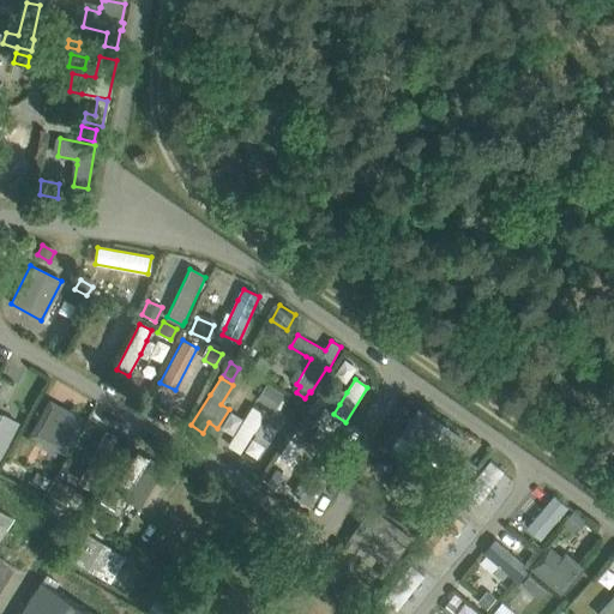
[(266,386),(259,399),(269,405),(276,393),(266,386)]
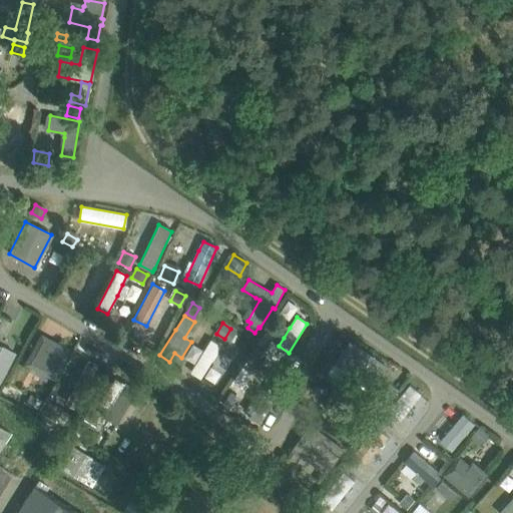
[(32,354),(28,363),(37,368),(37,367),(44,371),(44,372),(53,376),(57,367),(61,360),(62,360),(66,351),(57,347),(50,343),(50,342),(41,338),(37,347),(33,355),(32,354)]
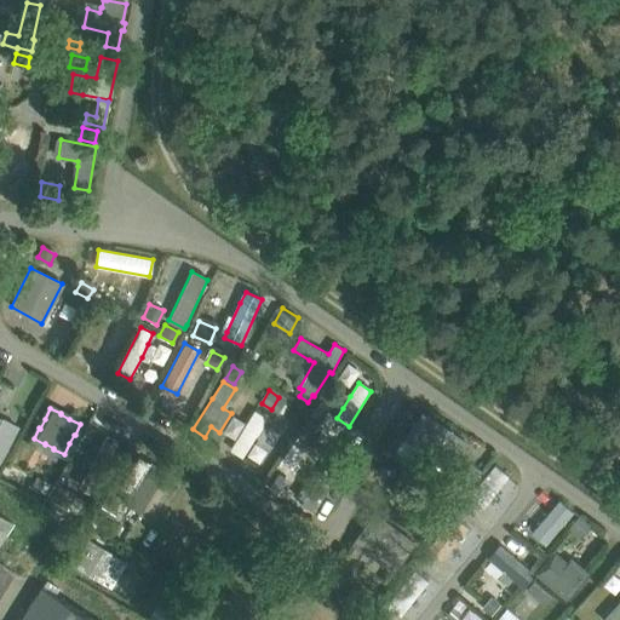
[(256,411),(231,448),(245,455),(257,436),(264,424),(268,418),(256,411)]
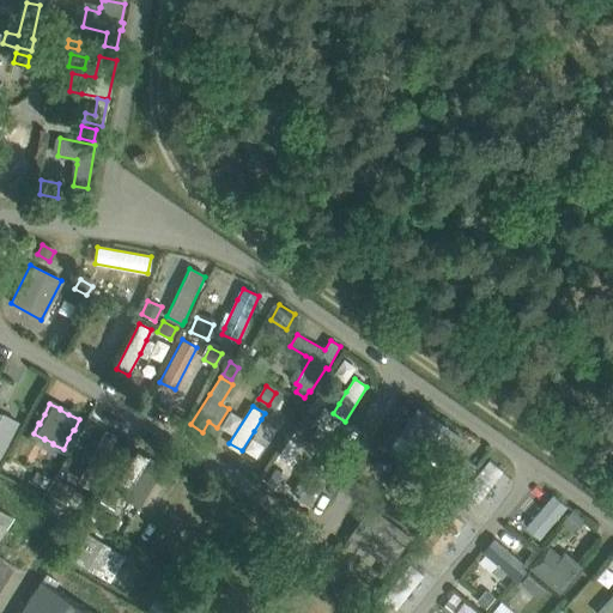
[(419,410),(392,447),(417,463),(423,455),(425,457),(430,451),(447,462),(460,444),(463,439),(419,410)]
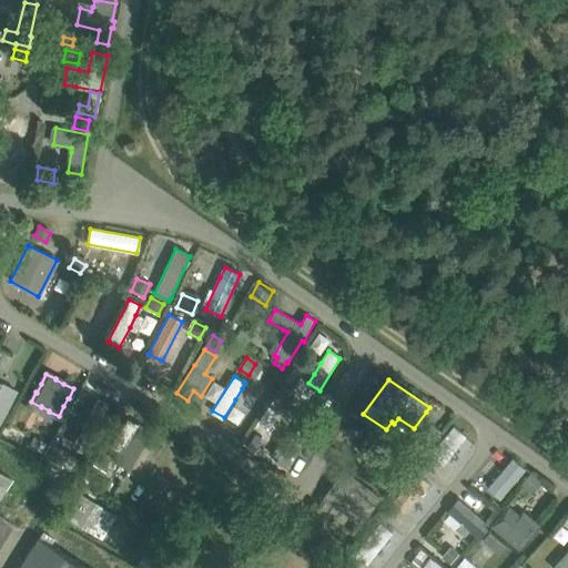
[(0,385),(0,423),(17,392),(1,383),(0,385)]
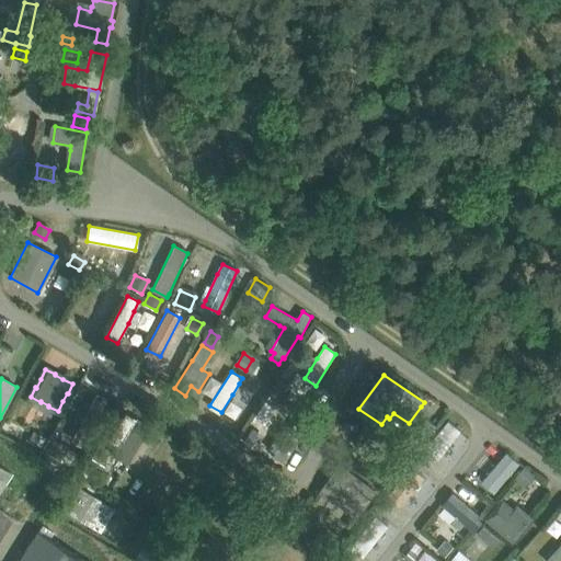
[(277,382),(272,391),(282,398),(287,389),(277,382)]
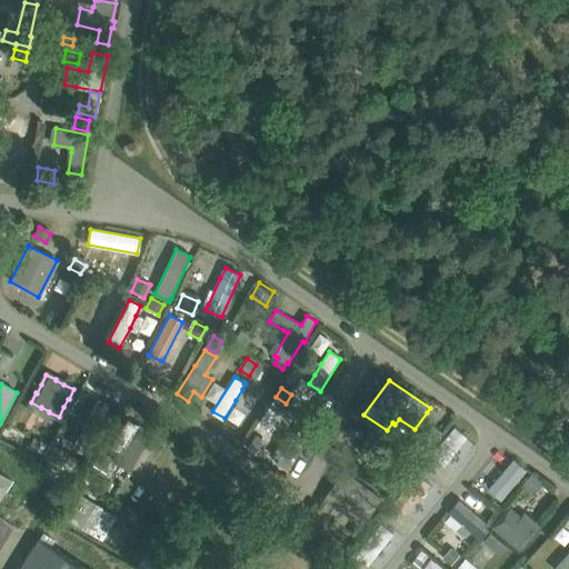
[(99,400),(73,443),(85,450),(110,407),(99,400)]
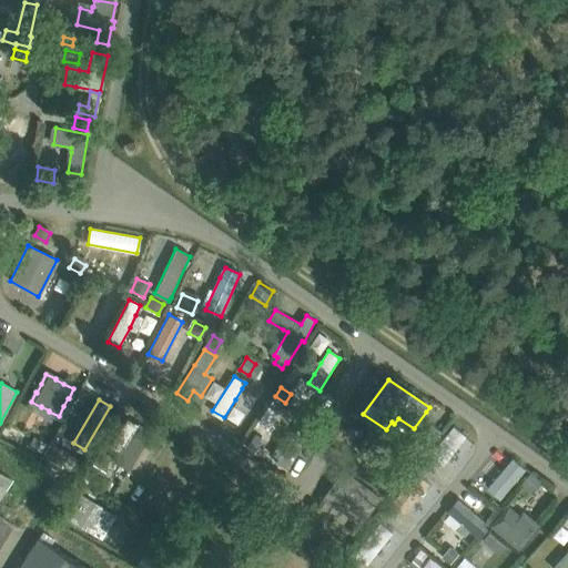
[(425,421),(413,439),(427,448),(439,430),(425,421)]
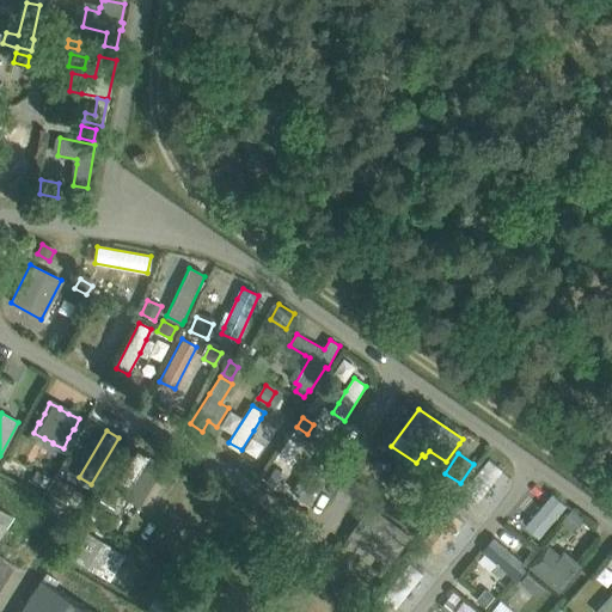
[(128,488),(123,495),(140,505),(163,466),(147,457),(128,488)]
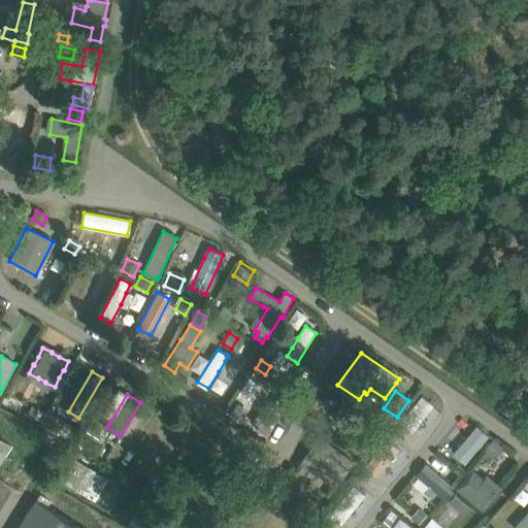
[(422,396),(402,421),(414,431),(434,405),(422,396)]
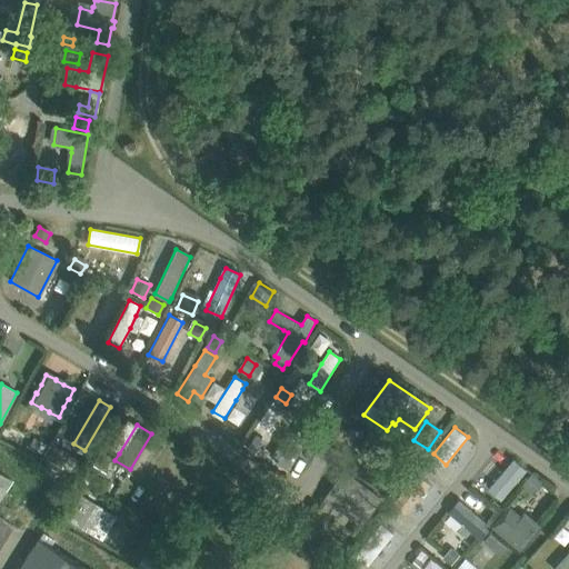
[(279,446),(273,455),(279,459),(276,463),(288,471),(311,436),(300,428),(286,449),(279,446)]
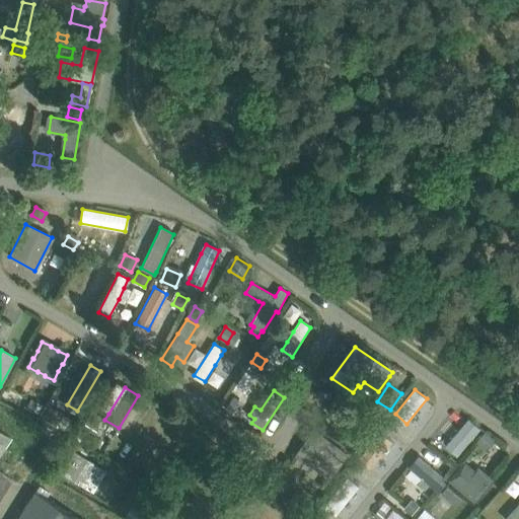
[(232,399),(226,410),(236,416),(242,405),(232,399)]
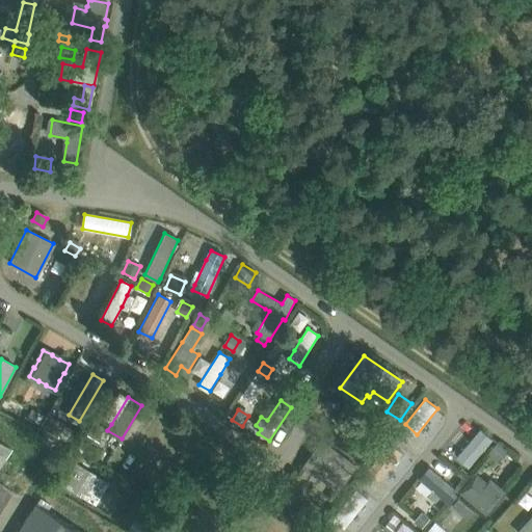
[(29,414),(27,418),(37,423),(42,415),(33,410),(31,416),(29,414)]
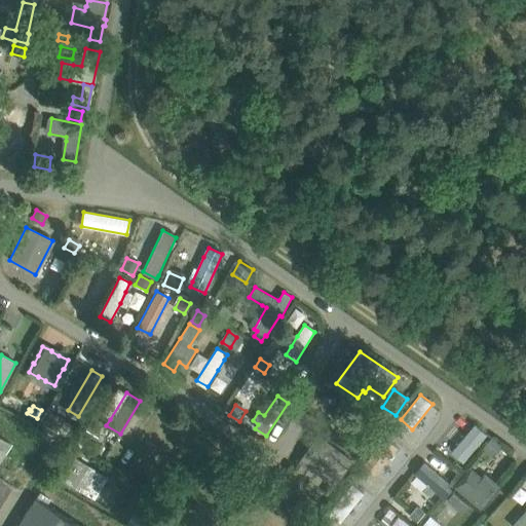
[(48,412),(43,423),(58,431),(63,420),(48,412)]
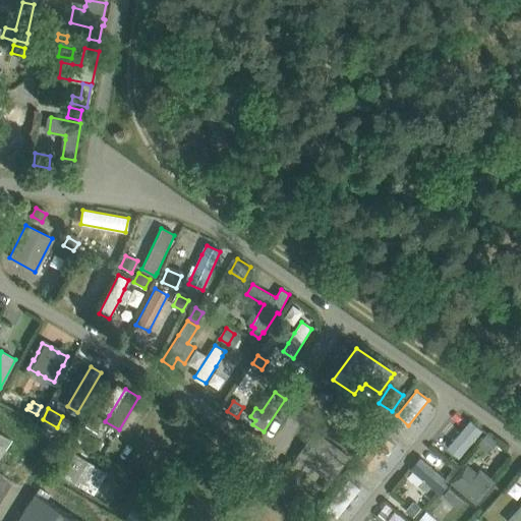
[(373,410),(364,422),(377,431),(386,419),(373,410)]
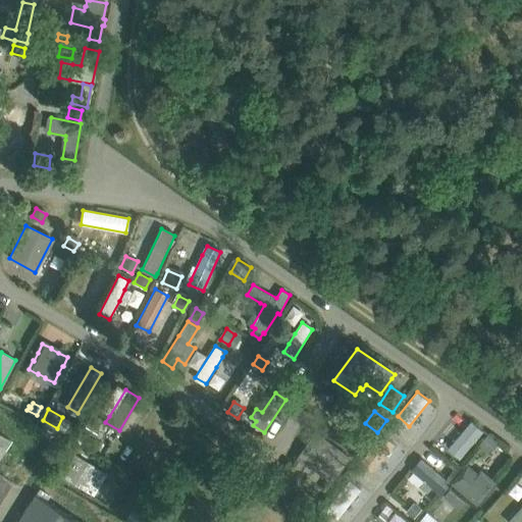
[(472,421),(448,449),(460,459),(483,431),(472,421)]
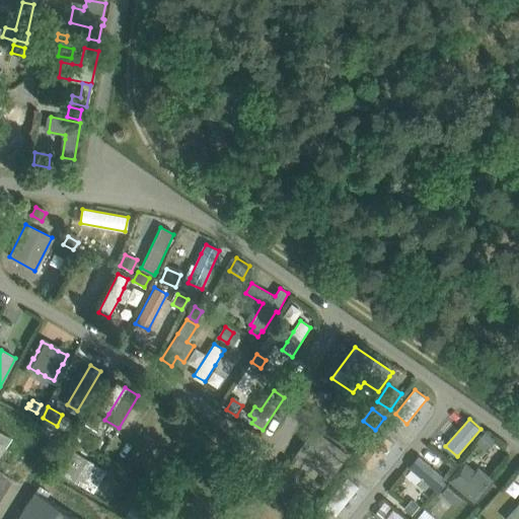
[(87,421),(82,428),(93,435),(98,428),(87,421)]
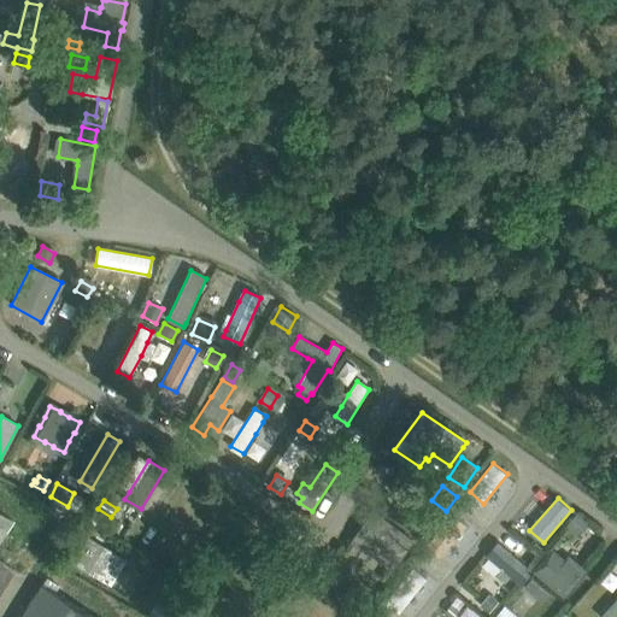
[(422,509),(411,523),(427,534),(438,519),(422,509)]
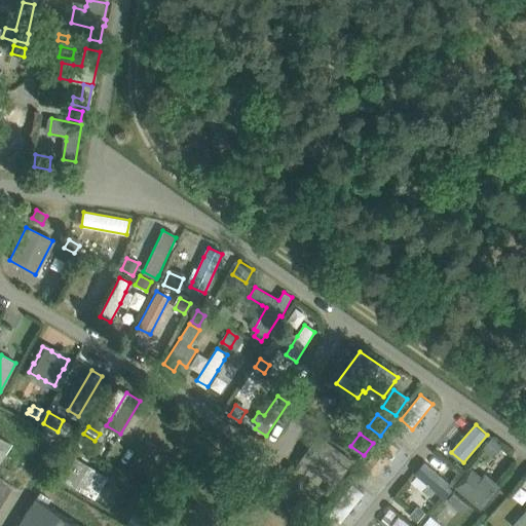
[(318,437),(301,459),(335,485),(352,461),(318,437)]
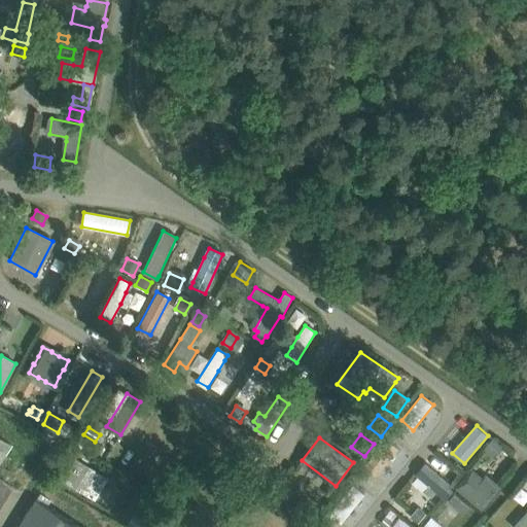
[(387,438),(364,466),(376,476),(399,448),(387,438)]
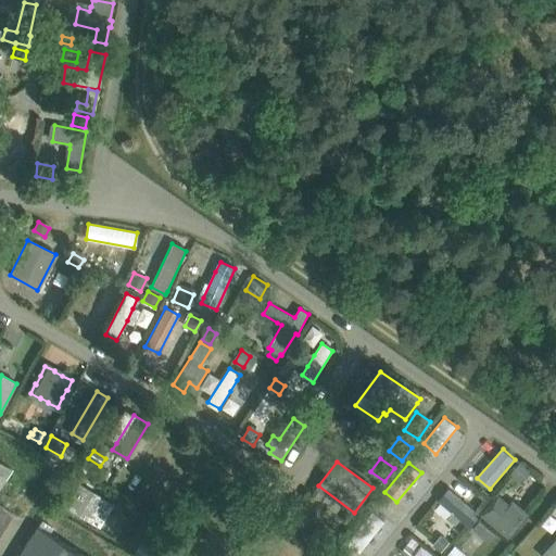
[(519,464),(513,472),(521,480),(529,471),(519,464)]
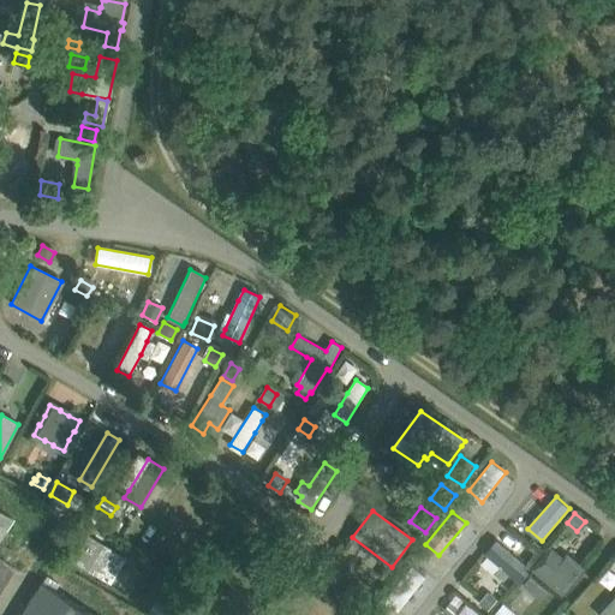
[(83,533),(69,559),(108,581),(117,567),(106,561),(112,550),(83,533)]
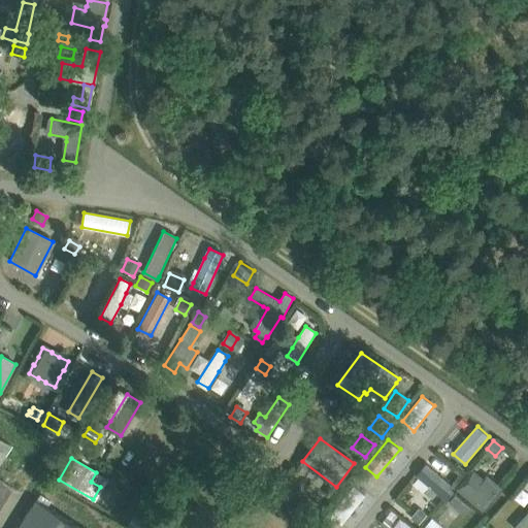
[(426,464),(417,475),(446,500),(456,489),(426,464)]
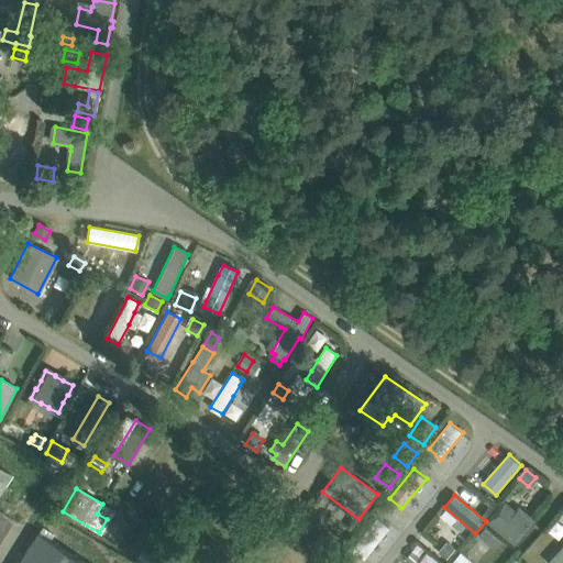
[(498,503),(487,516),(490,519),(489,520),(515,542),(530,525),(505,504),(503,506),(498,503)]
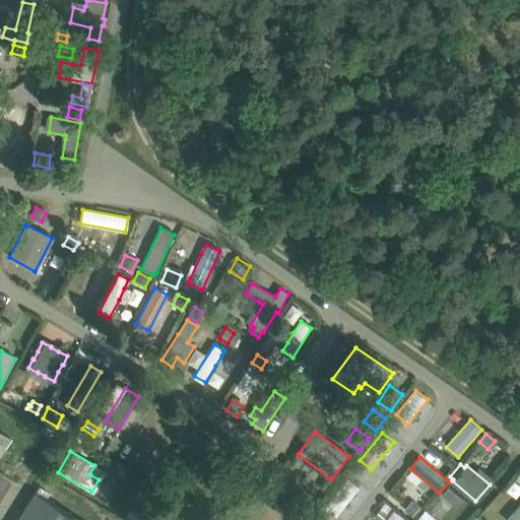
[(348,478),(326,506),(338,515),(360,488),(348,478)]
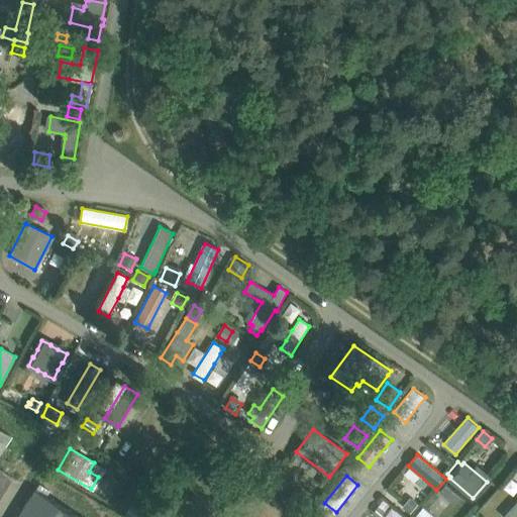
[(446,485),(440,492),(446,498),(452,491),(446,485)]
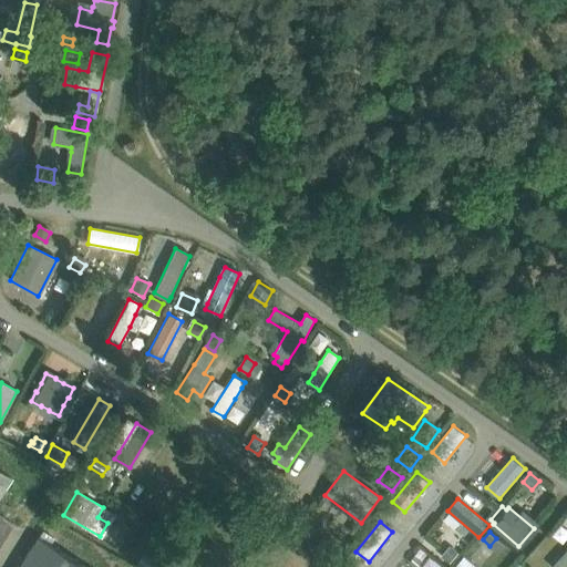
[(85,566),(39,537),(19,566),(85,566)]
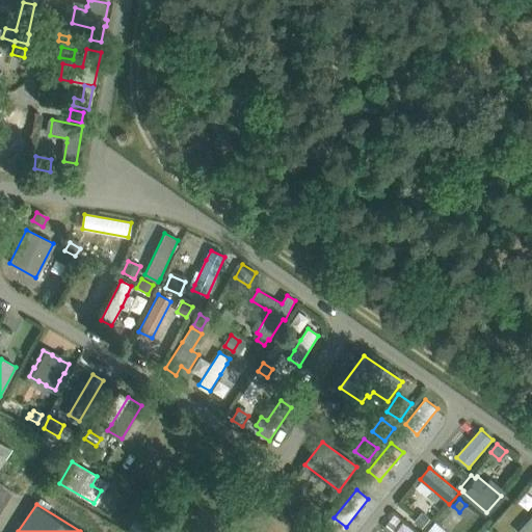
[(302,508),(296,520),(311,529),(317,517),(302,508)]
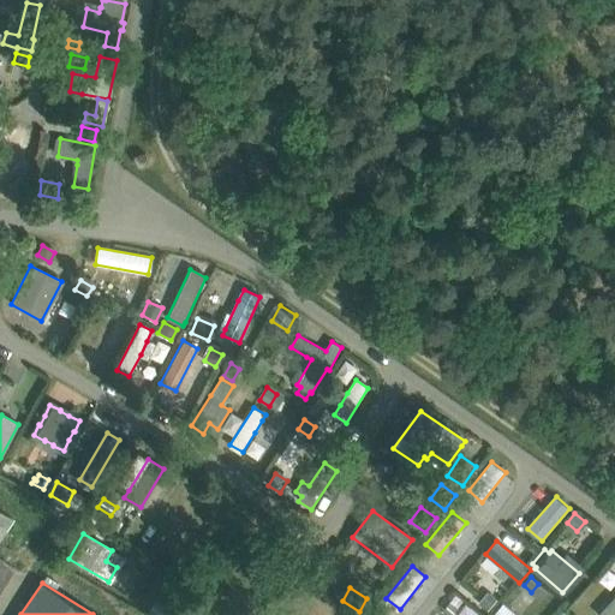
[(489,593),(481,604),(487,609),(496,598),(489,593)]
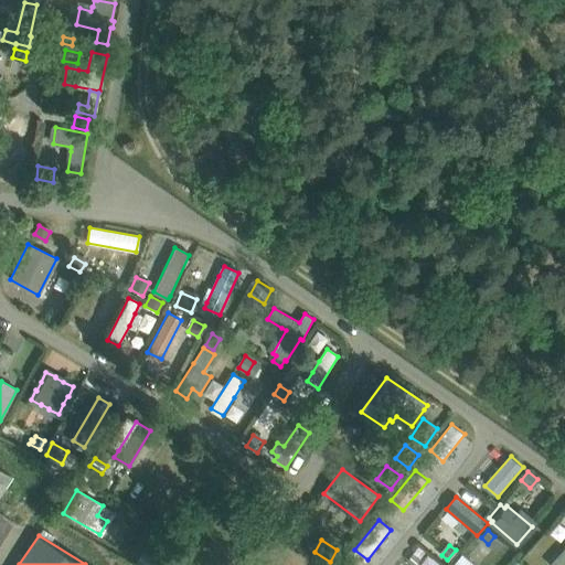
[(564,564),(564,550),(551,564),(564,564)]
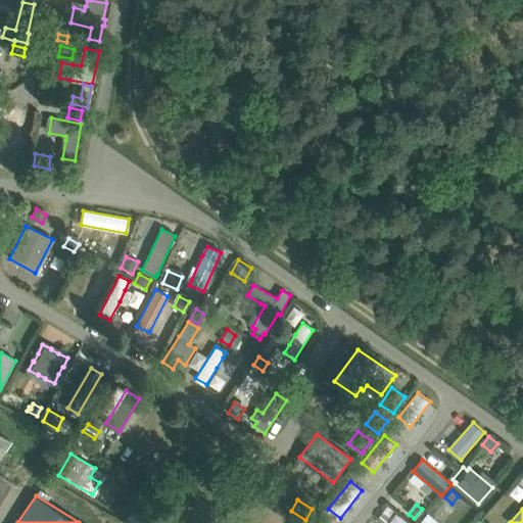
[(382,512),(377,519),(382,522),(384,522),(389,517),(382,512)]
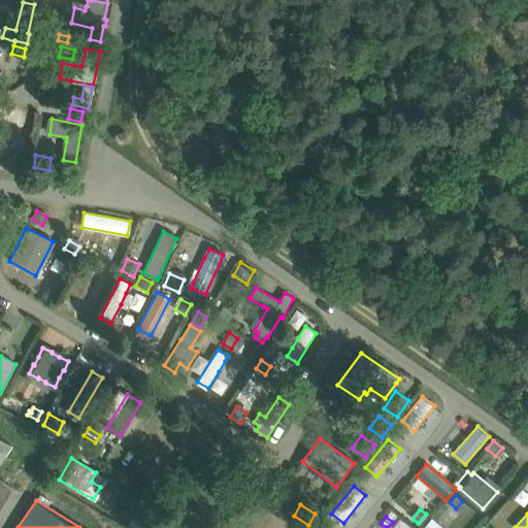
[(134,518),(129,527),(130,527),(146,527),(149,526),(134,518)]
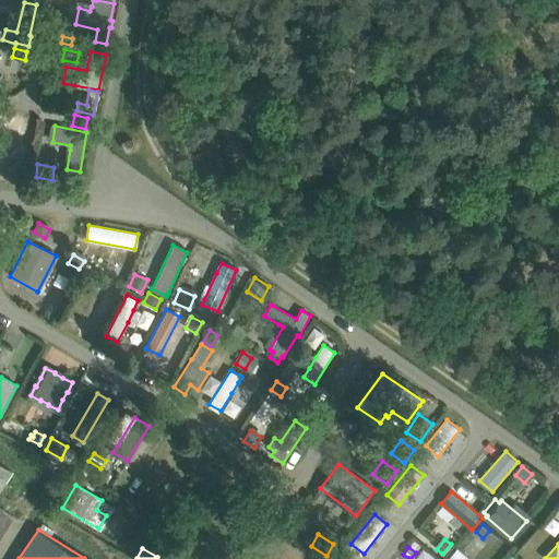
[(470,558),(458,548),(449,558),(470,558)]
